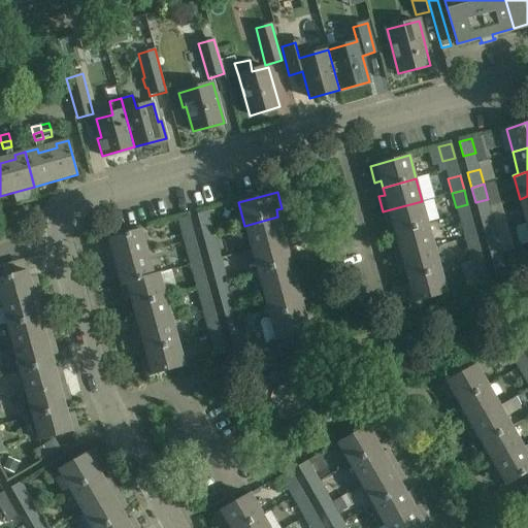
[(422,201),(383,211),(387,227),(393,226),(394,233),(428,224),(422,201)]
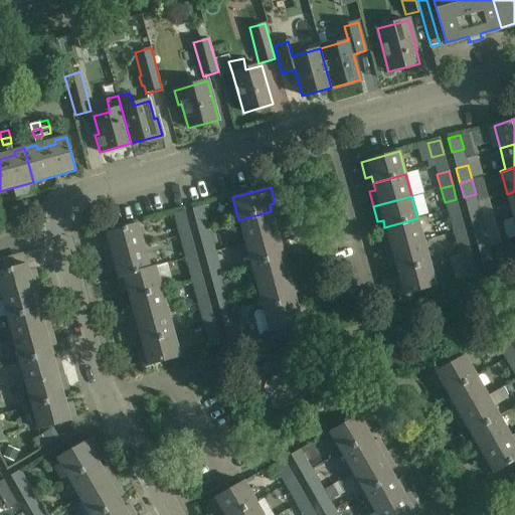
[(158,221),(170,218),(166,201),(154,204),(158,221)]
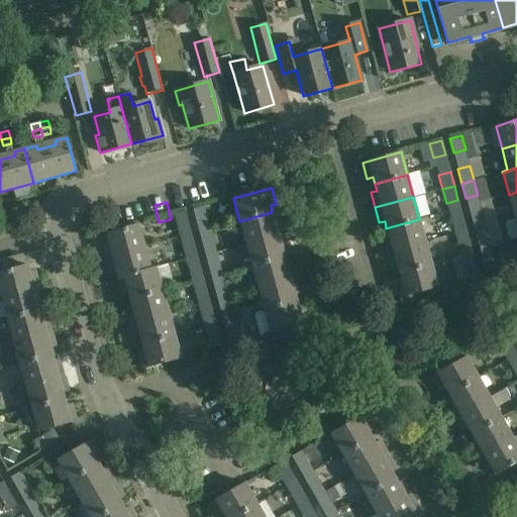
[(204,206),(193,209),(196,223),(208,220),(204,206)]
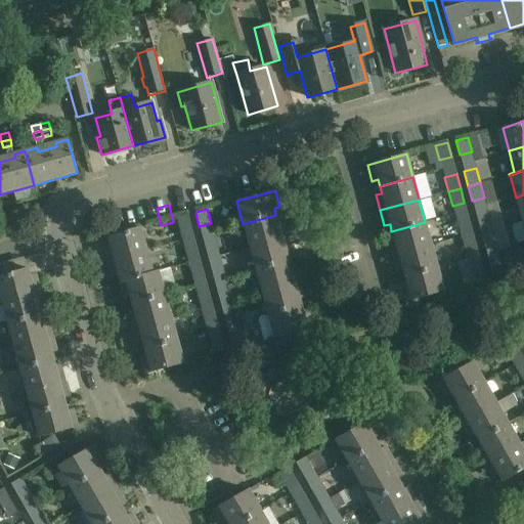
[(476,216),(480,230),(492,227),(488,213),(476,216)]
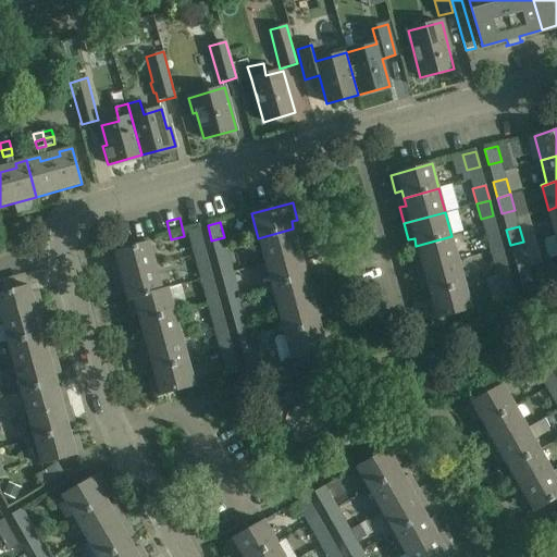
[(199,227),(186,231),(190,247),(203,243),(199,227)]
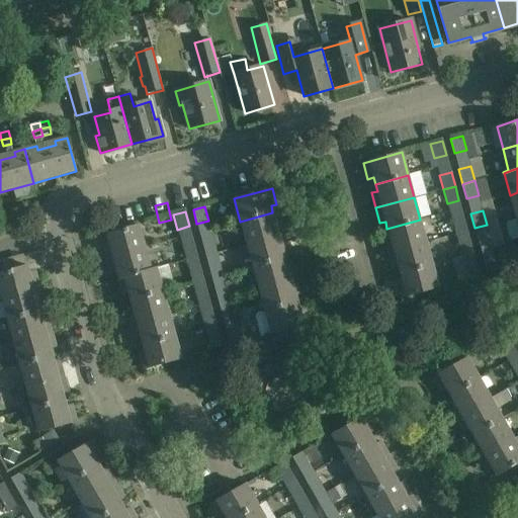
[(246,244),(284,233),(280,218),(274,219),(272,212),(240,222),(246,244)]
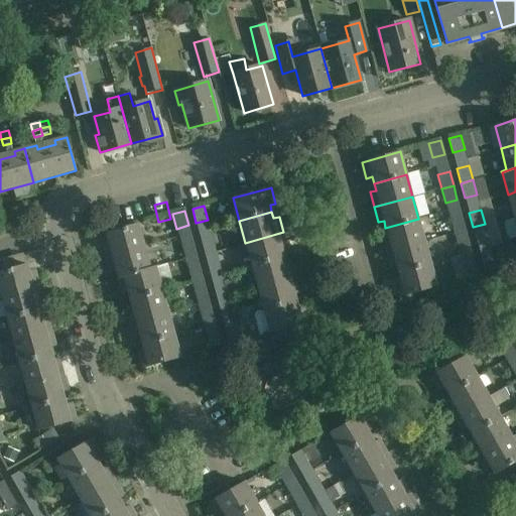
[(449,219),(454,233),(466,230),(462,215),(449,219)]
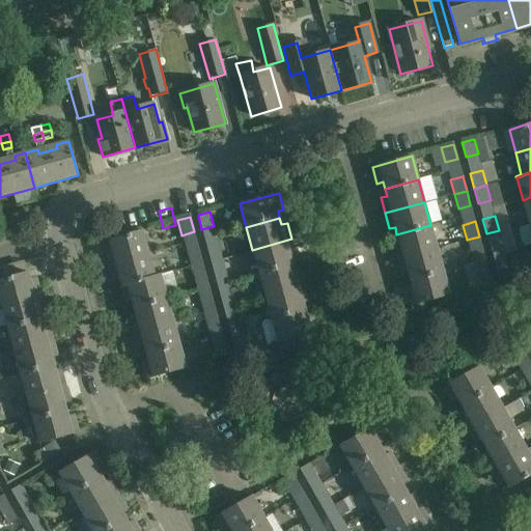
[(397,258),(437,248),(430,225),(396,234),(398,241),(393,243),(397,258)]
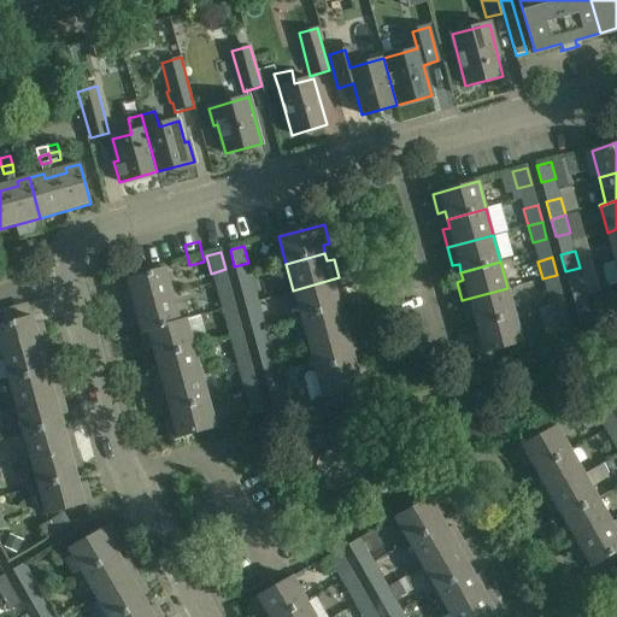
[(127,307),(172,295),(165,268),(127,278),(129,287),(122,289),(127,307)]
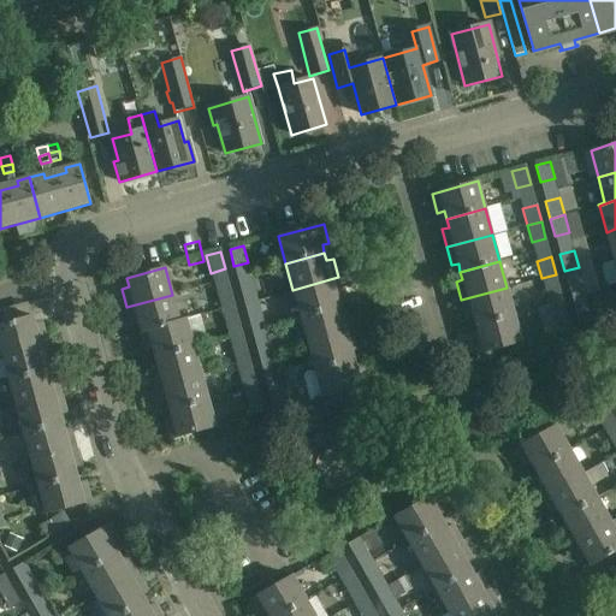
[(569,289),(584,284),(579,267),(564,271),(569,289)]
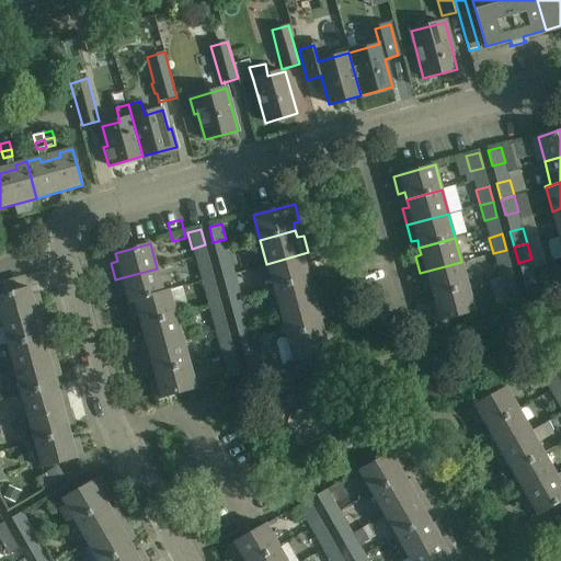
[(510,265),(506,250),(493,253),(497,268),(510,265)]
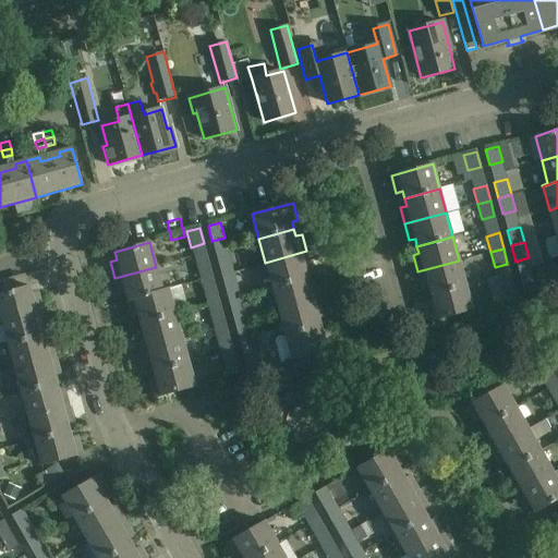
[(306,251),(265,263),(271,287),(306,277),(305,269),(311,267),(306,251)]
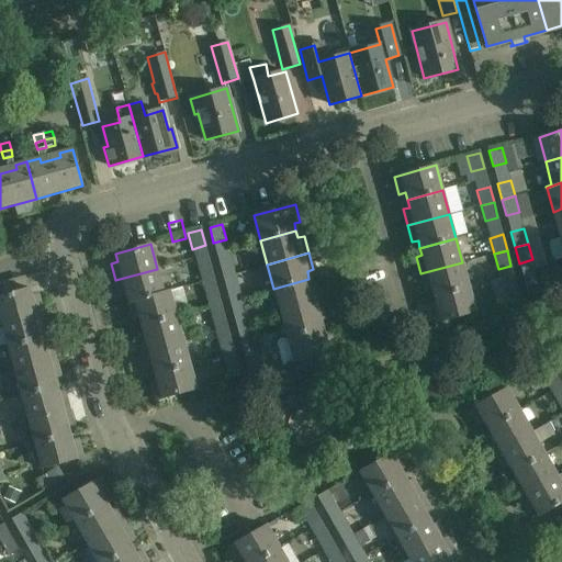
[(218,261),(223,277),(236,272),(232,257),(218,261)]
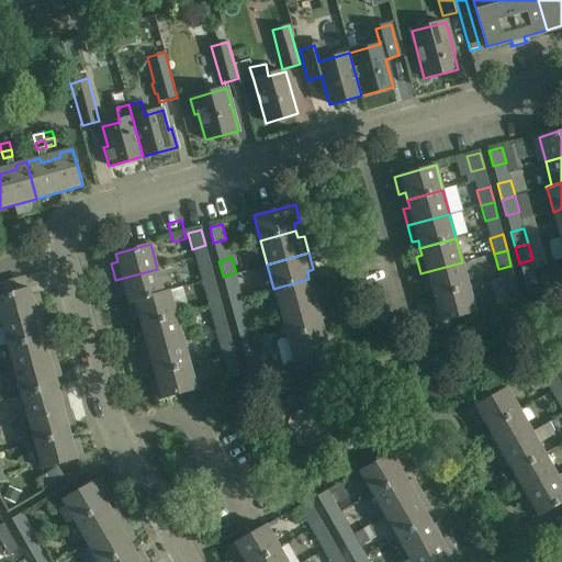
[(431,289),(434,295),(469,287),(462,262),(420,273),(425,290),(431,289)]
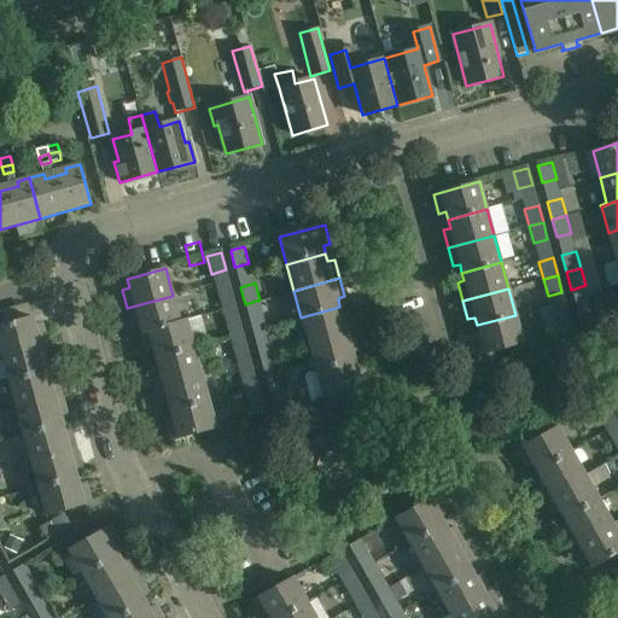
[(216,293),(221,310),(235,307),(231,290),(216,293)]
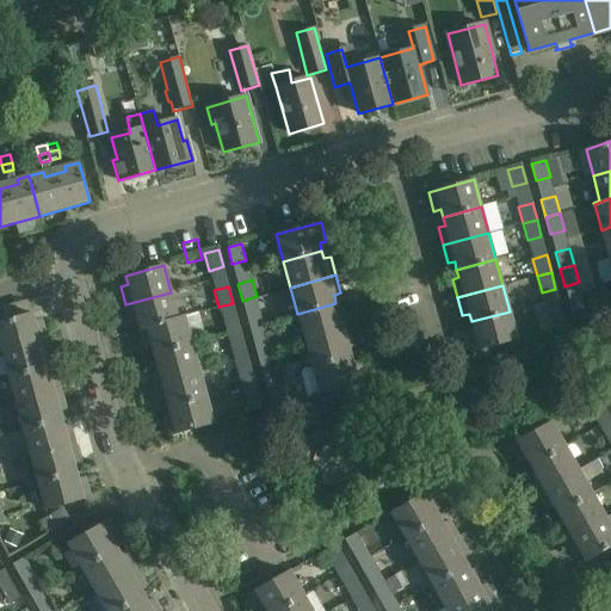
[(178,318),(171,292),(125,304),(131,322),(137,321),(140,329),(184,316),(178,318)]
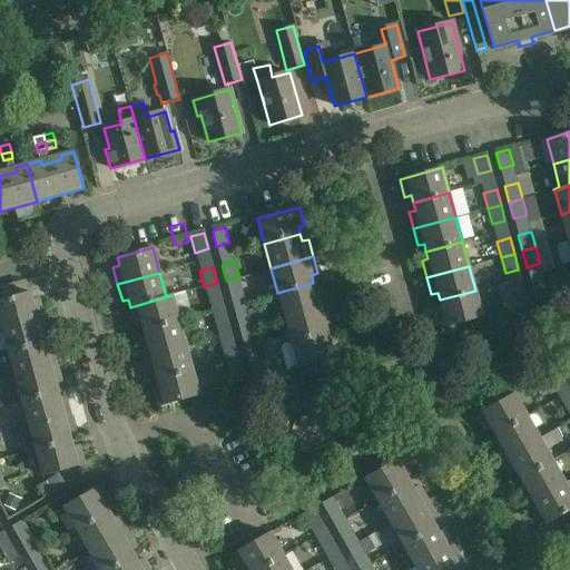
[(231,296),(244,293),(239,276),(226,281),(231,296)]
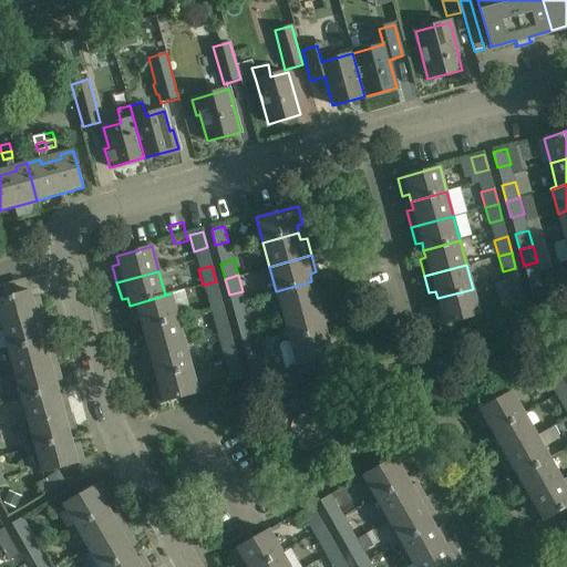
[(546,296),(542,280),(528,284),(533,299),(546,296)]
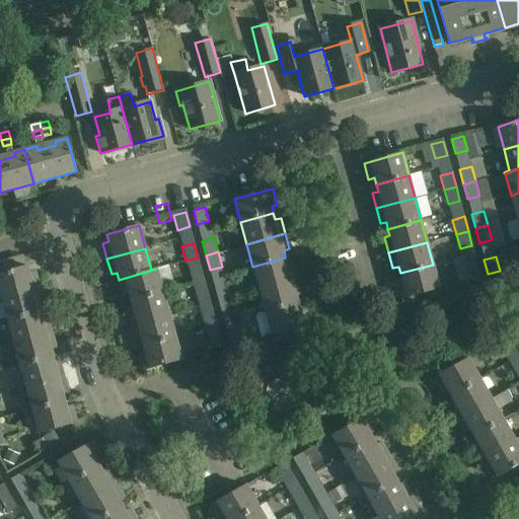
[(202,272),(198,257),(186,261),(190,275),(202,272)]
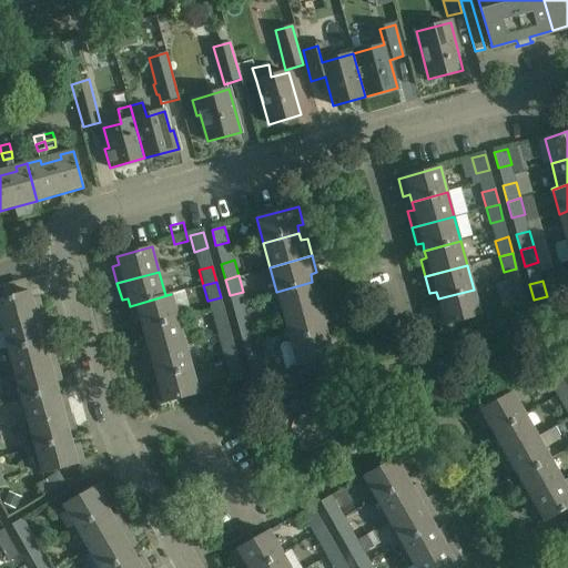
[(312,282),(276,292),(283,316),(325,304),(321,287),(314,288),(312,282)]
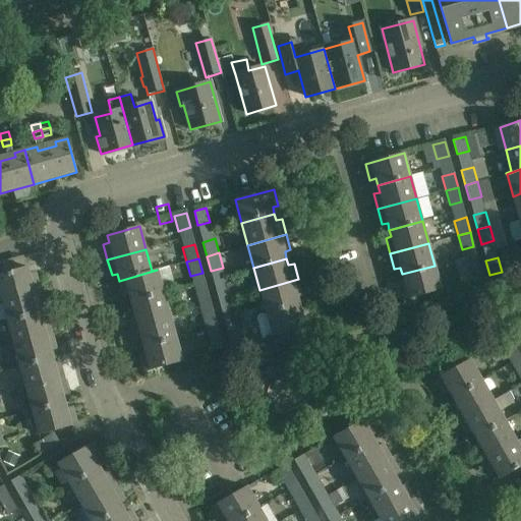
[(27,267),(6,273),(3,262),(0,262),(0,295),(1,299),(40,288),(35,273),(30,274),(27,267)]
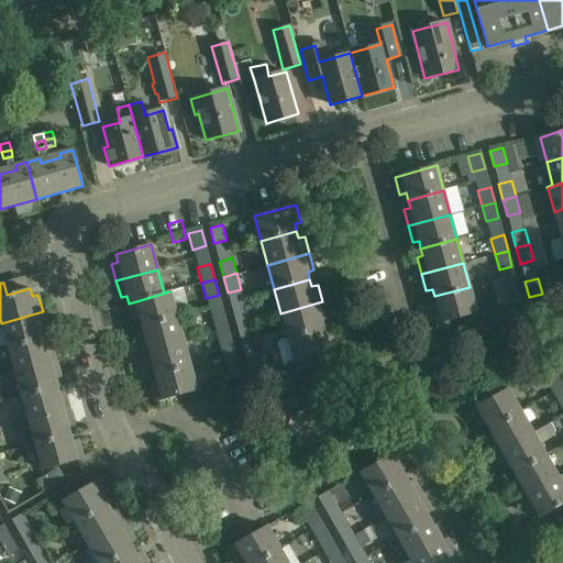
[(508,304),(521,299),(517,284),(504,287),(508,304)]
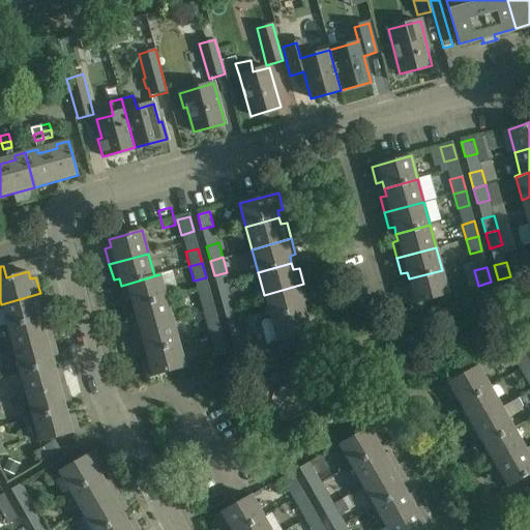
[(448,293),(442,270),(409,278),(411,286),(405,288),(410,304),(448,293)]
